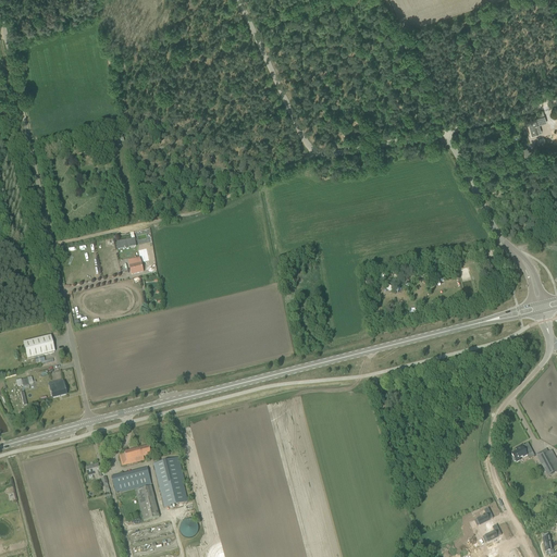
[(544,116),(527,122),(530,136),(537,134),(535,126),(539,126),(537,124),(546,122),(544,116)]
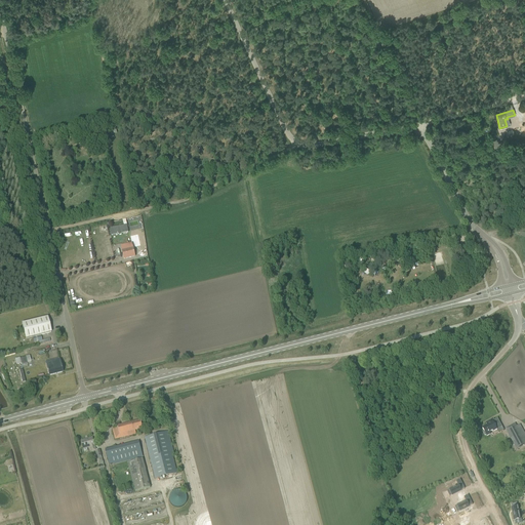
[(135,256),(133,251),(132,243),(121,246),(124,258),(135,256)]
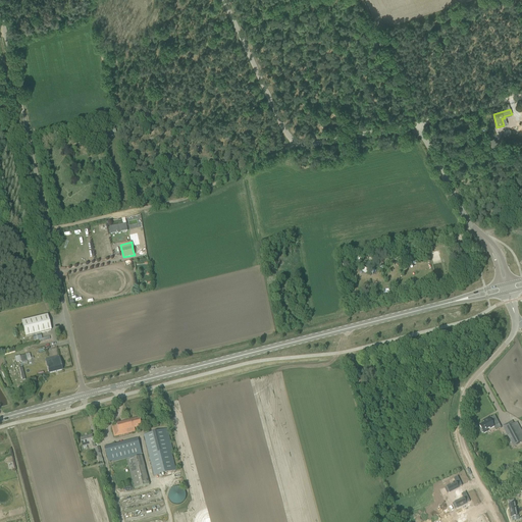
[(415,255),(405,258),(406,264),(416,262),(415,255)]
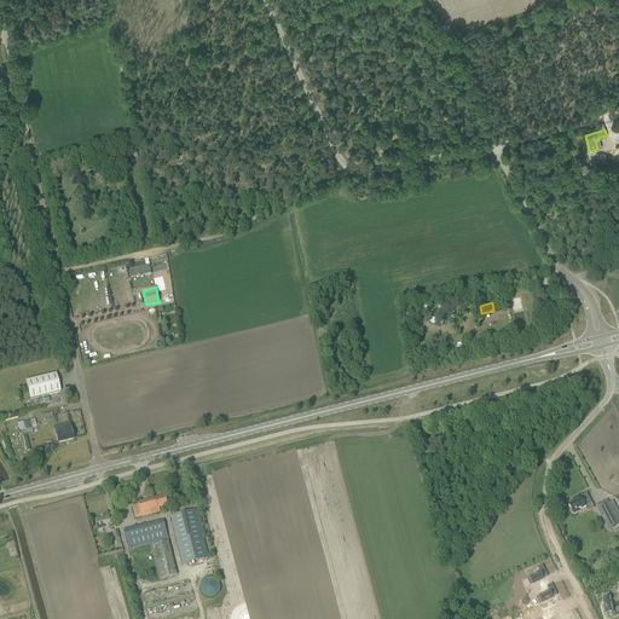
[(55,394),(55,393),(61,392),(56,374),(50,376),(50,375),(25,381),(30,400),(55,394)]
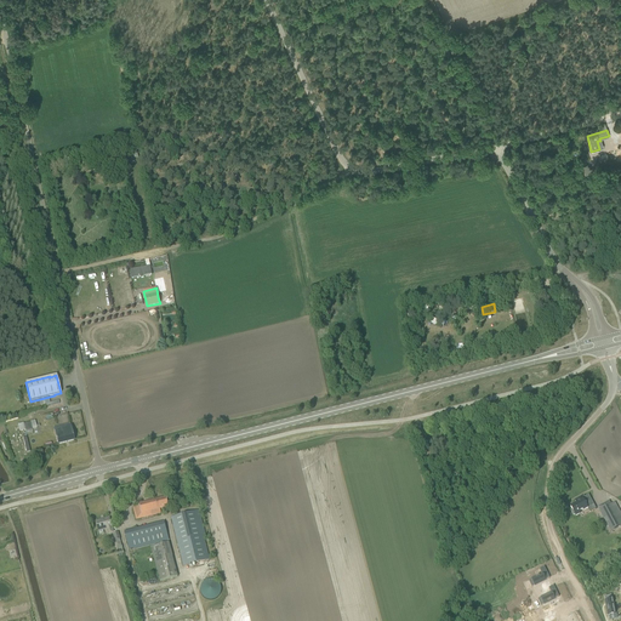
[(55,432),(56,434),(57,439),(56,440),(57,442),(58,444),(73,440),(73,438),(73,437),(73,436),(72,436),(69,425),(61,427),(62,429),(55,432)]
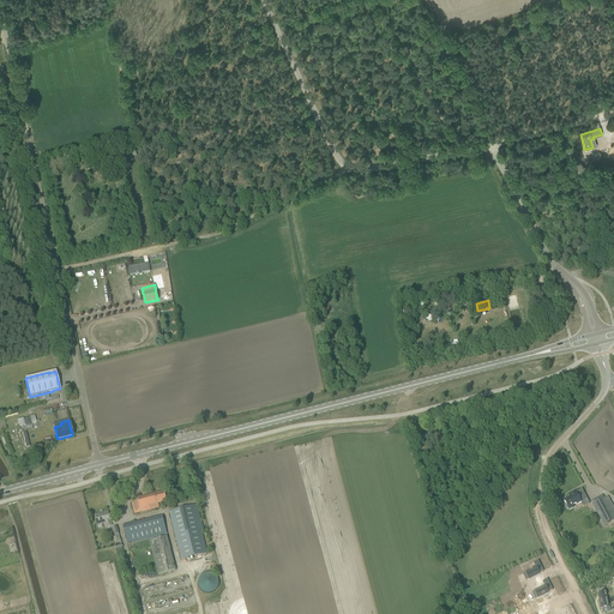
[(570,498),(564,501),(566,504),(564,505),(567,510),(569,509),(569,510),(573,509),(572,506),(576,504),(577,505),(581,503),(587,499),(582,489),(578,492),(577,491),(575,492),(569,495),(570,498)]
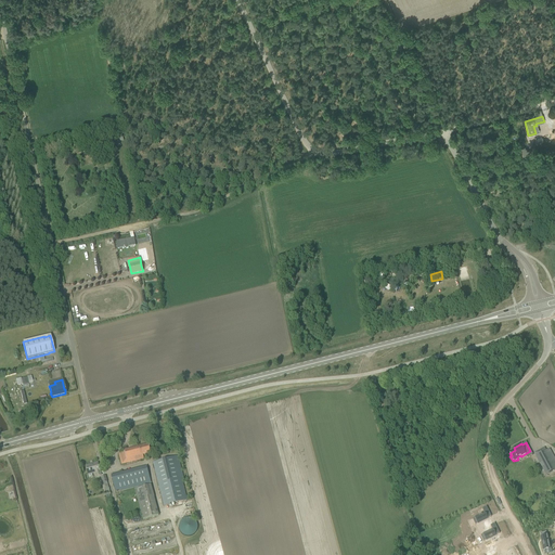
[(143,455),(145,454),(151,453),(149,444),(125,451),(118,453),(120,457),(121,464),(143,459),(143,455)]
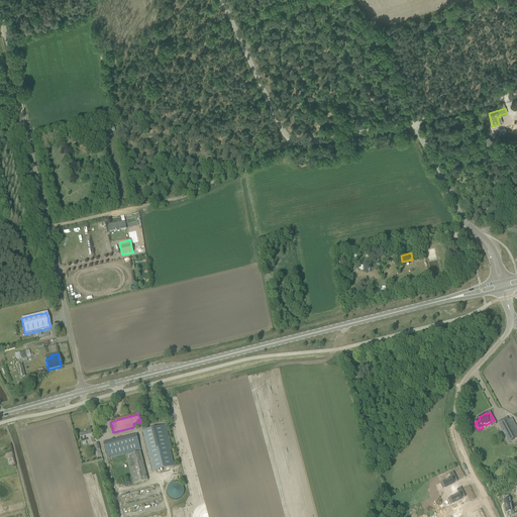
[(509,420),(507,417),(497,423),(508,443),(512,441),(516,437),(516,428),(512,419),(509,420)]
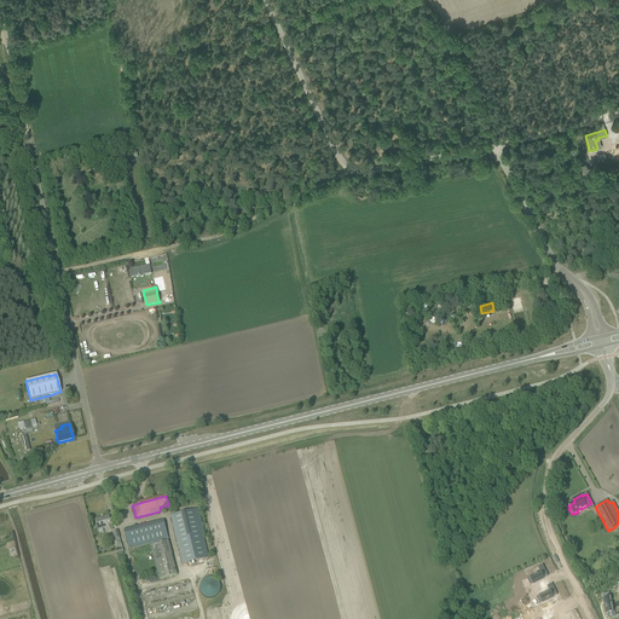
[(171,516),(172,521),(180,551),(179,553),(183,565),(209,557),(203,534),(204,534),(198,509),(196,509),(171,516)]
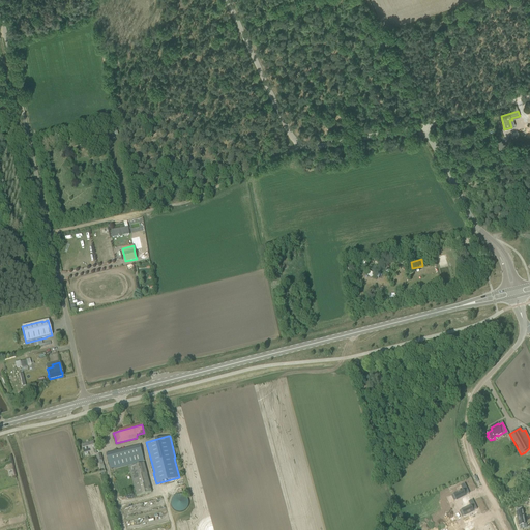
[(82,445),(83,450),(84,453),(87,452),(87,451),(90,450),(90,451),(91,454),(96,453),(95,450),(93,442),(82,445)]
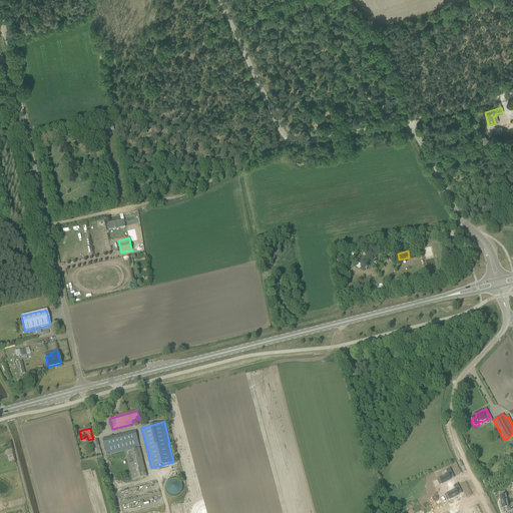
[(134,432),(102,440),(105,454),(110,453),(110,455),(138,447),(134,432)]
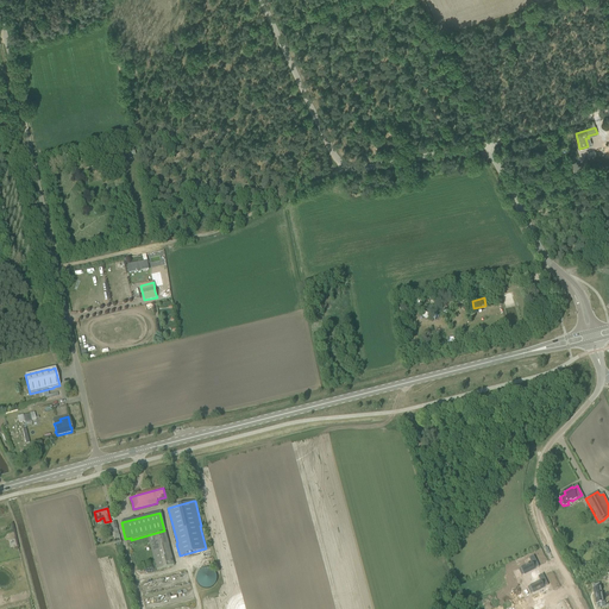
[(174,565),(165,533),(148,537),(156,570),(174,565)]
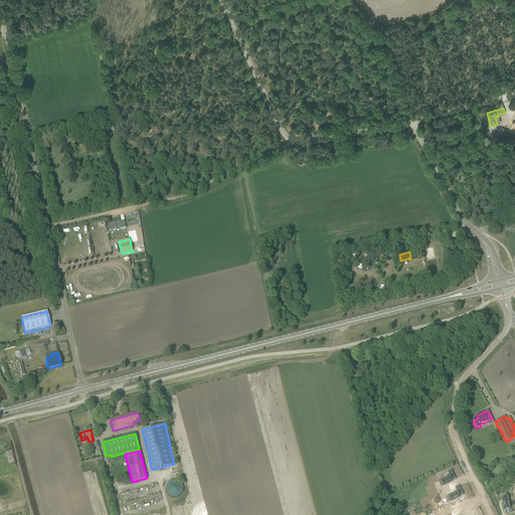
[(450,476),(439,482),(441,487),(452,482),(456,480),(453,474),(452,471),(448,472),(450,476)]
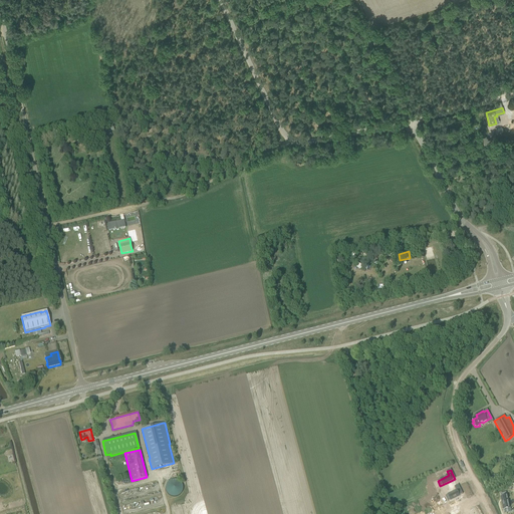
[(166,486),(166,488),(166,490),(167,492),(168,493),(168,494),(170,496),(172,497),(174,497),(176,497),(177,497),(179,496),(180,495),(181,494),(182,492),(183,490),(183,489),(183,487),(183,486),(182,484),(181,482),(179,481),(177,480),(175,480),(173,480),(172,480),(170,481),(168,483),(167,484),(166,486)]
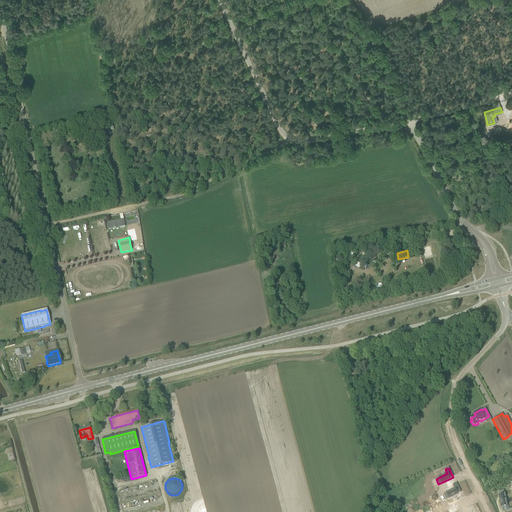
[(454,489),(443,494),(446,499),(457,494),(461,492),(456,483),(452,485),(454,489)]
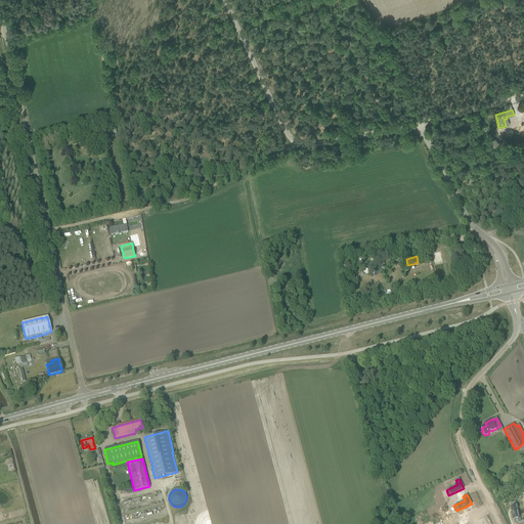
[(516,501),(510,503),(511,507),(511,510),(512,510),(512,511),(513,517),(513,519),(514,519),(519,518),(519,515),(517,506),(516,501)]
